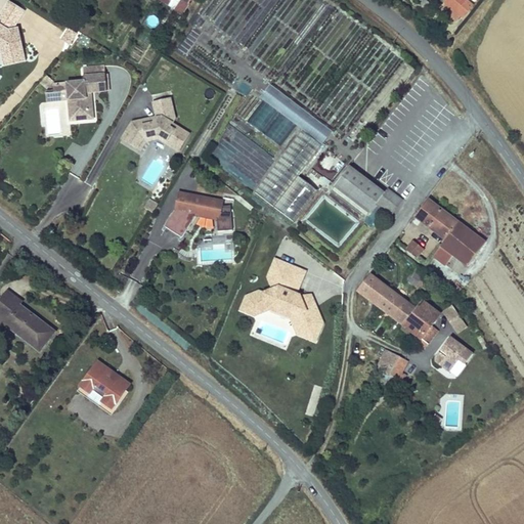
[(158,0),(183,15),(188,5),(190,0),(158,0)]
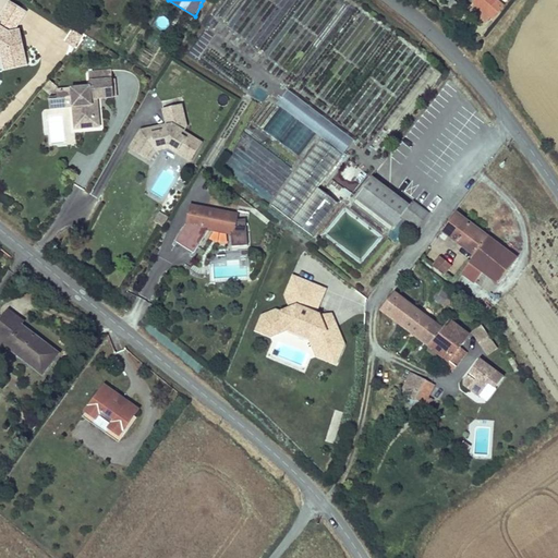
[(502,7),(495,0),(482,0),(477,5),(485,12),(493,2),(500,9),(502,7)]
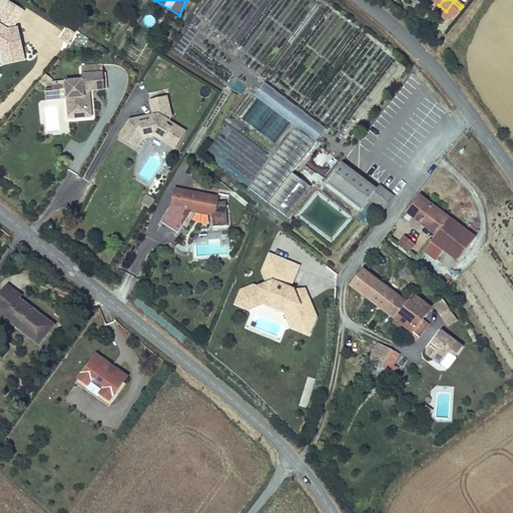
[(0,49),(2,59),(12,57),(12,54),(21,52),(18,37),(12,33),(11,28),(22,10),(7,1),(0,12),(0,17),(3,20),(0,24),(0,49)]
